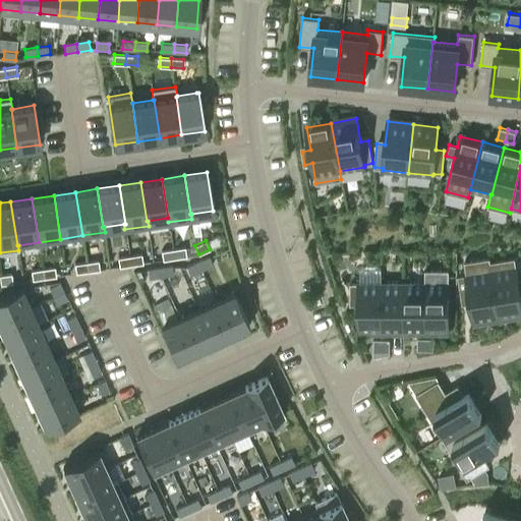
[(173,248),(174,257),(186,256),(185,247),(173,248)]
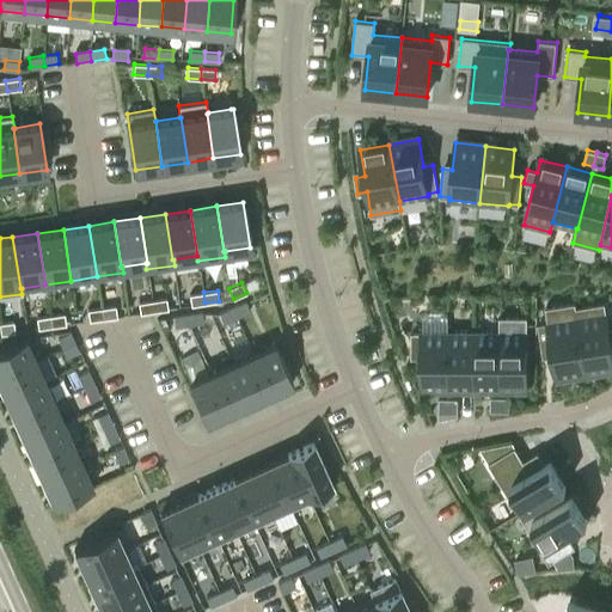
[(204,303),(203,292),(189,294),(191,305),(204,303)]
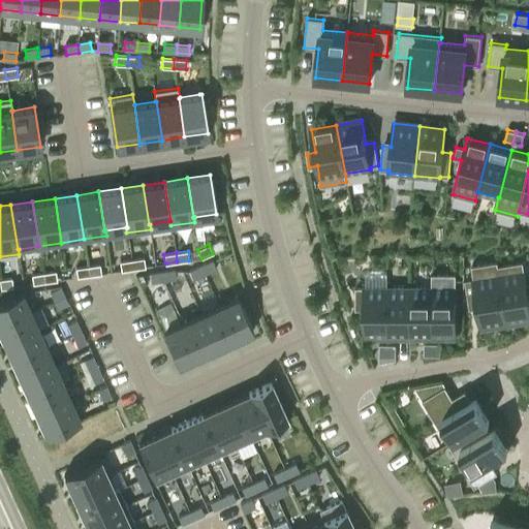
[(144,257),(131,259),(133,269),(145,267),(144,257)]
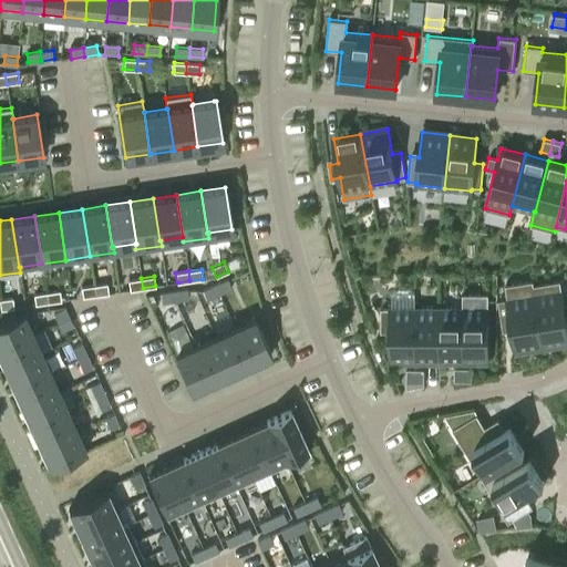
[(218,290),(230,285),(227,277),(214,282),(218,290)]
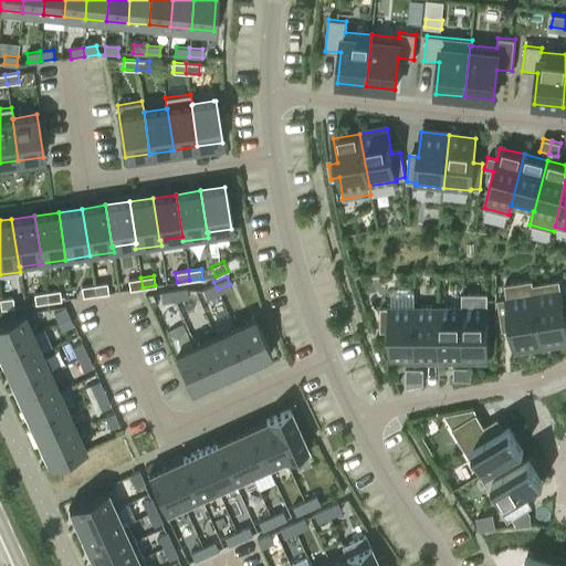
[(129,290),(143,287),(140,278),(128,280),(129,290)]
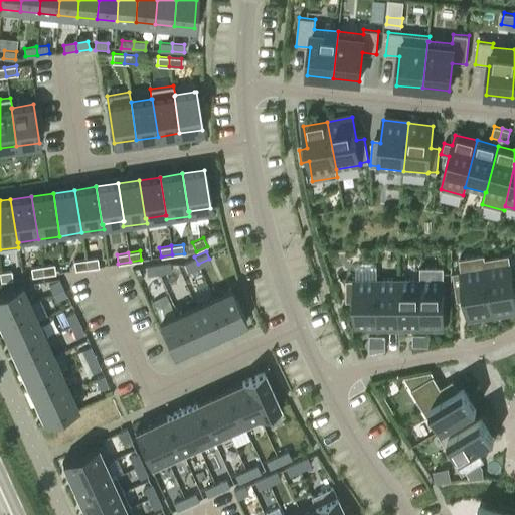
[(461,272),(453,274),(457,296),(465,295),(468,318),(493,314),(484,259),(485,259),(484,254),(459,259),(461,272)]
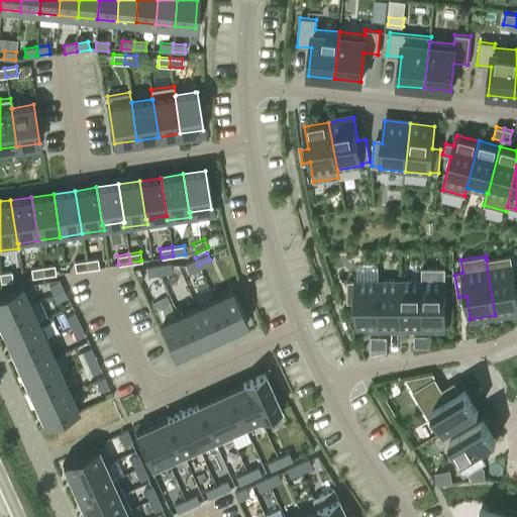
[(487,260),(486,260),(495,315),(516,311),(516,295),(516,289),(516,288),(516,278),(514,279),(511,255),(487,260)]
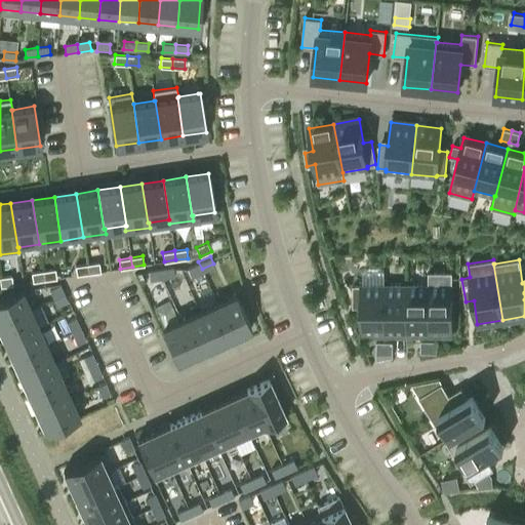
[(190,274),(202,269),(198,261),(187,267),(190,274)]
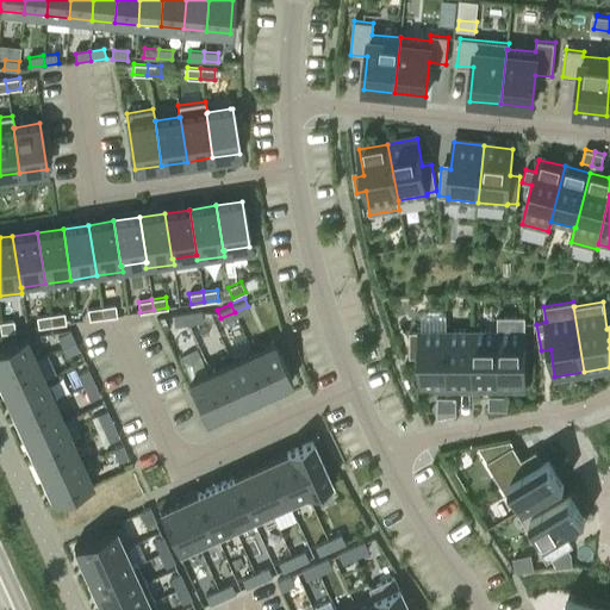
[(101,306),(103,317),(117,316),(114,305),(101,306)]
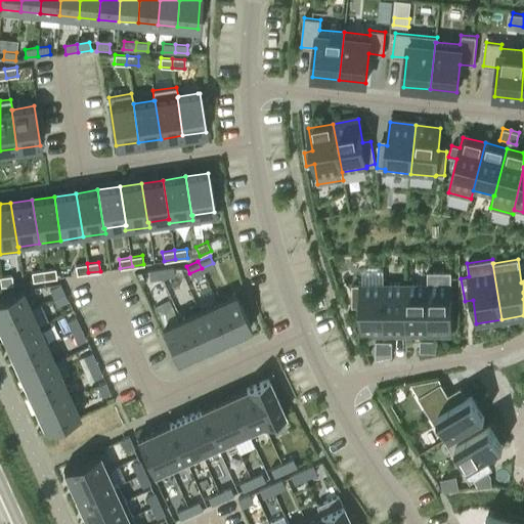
[(88,272),(87,263),(75,265),(76,274),(88,272)]
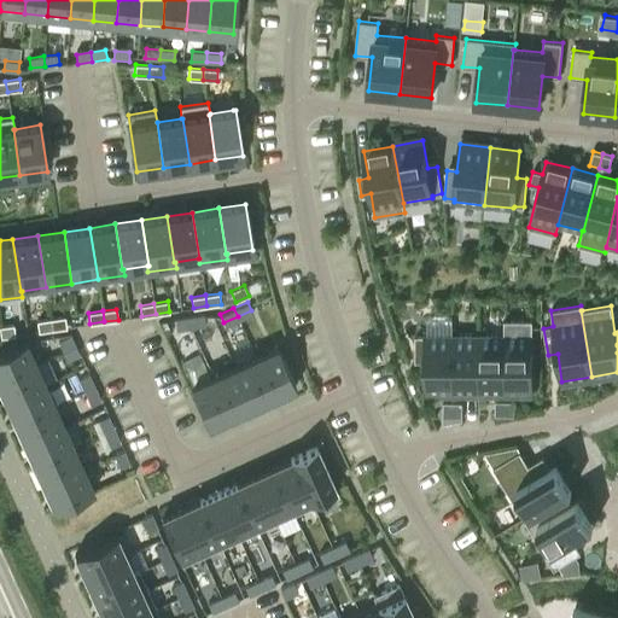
[(190,318),(191,327),(205,325),(204,315),(190,318)]
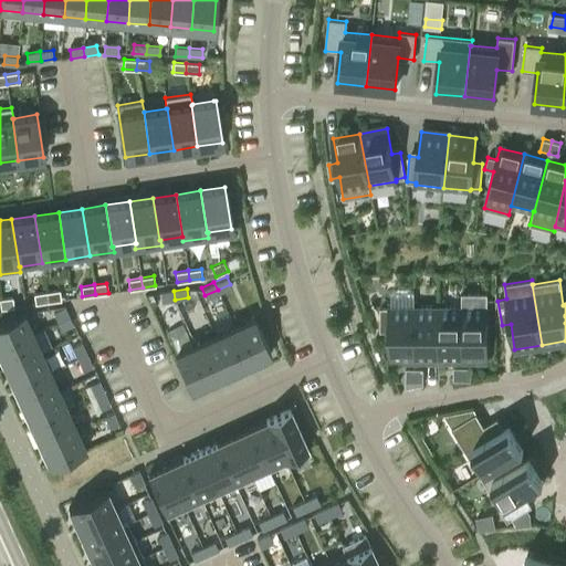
[(46,292),(48,302),(61,300),(60,290),(46,292)]
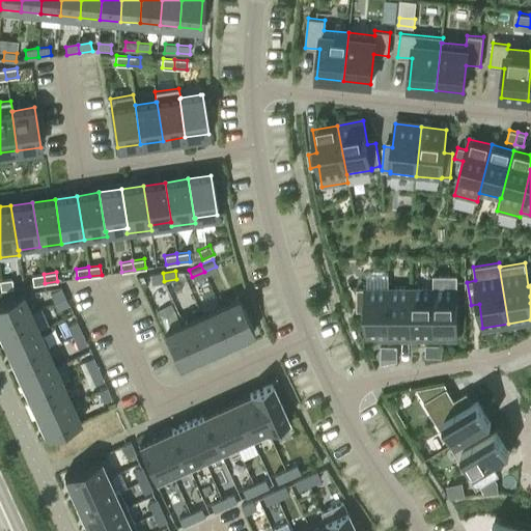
[(164,281),(163,273),(150,275),(151,283),(164,281)]
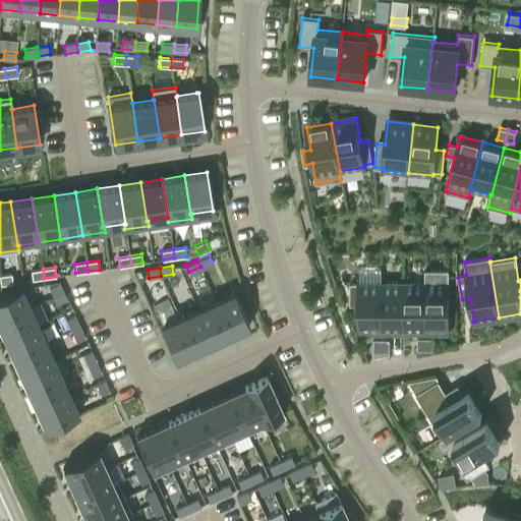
[(44,278),(43,269),(31,271),(33,280),(44,278)]
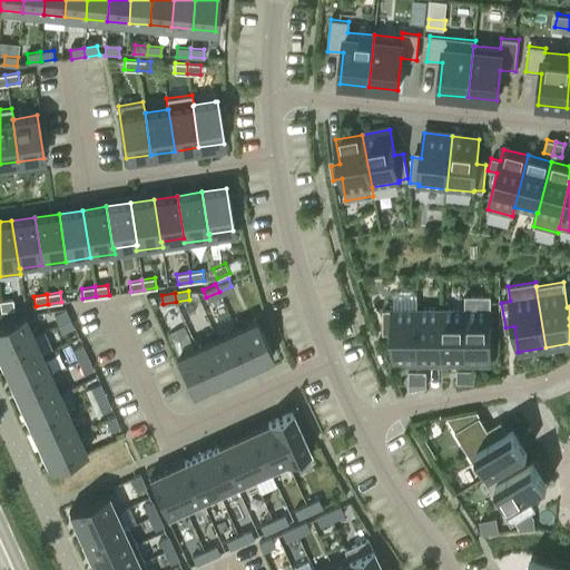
[(383,310),(383,333),(392,333),(392,337),(392,362),(418,362),(418,308),(418,294),(394,294),(394,308),(392,308),(392,310),(383,310)]
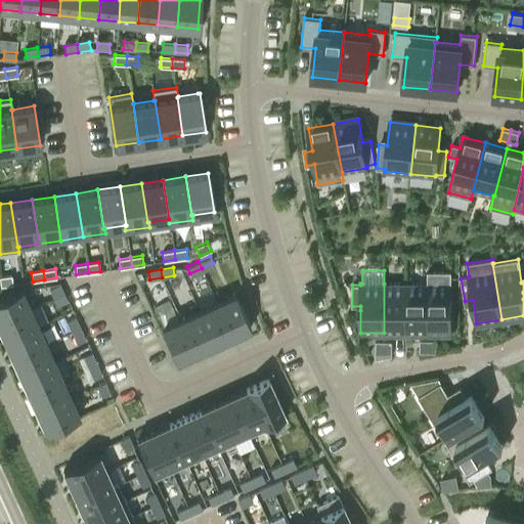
[(427,271),(427,284),(428,284),(428,333),(451,333),(451,271),(427,271)]
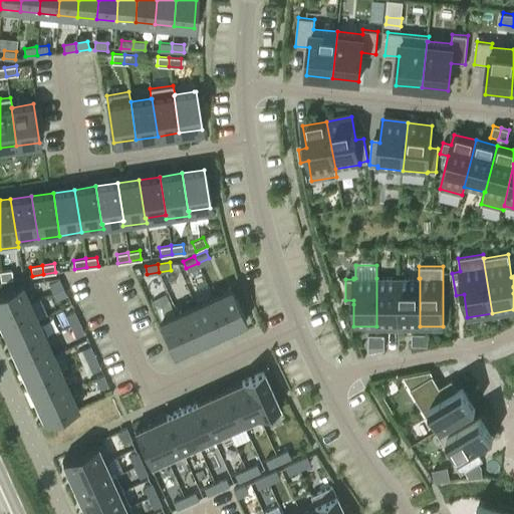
[(0,275),(1,280),(13,279),(11,270),(0,271),(0,275)]
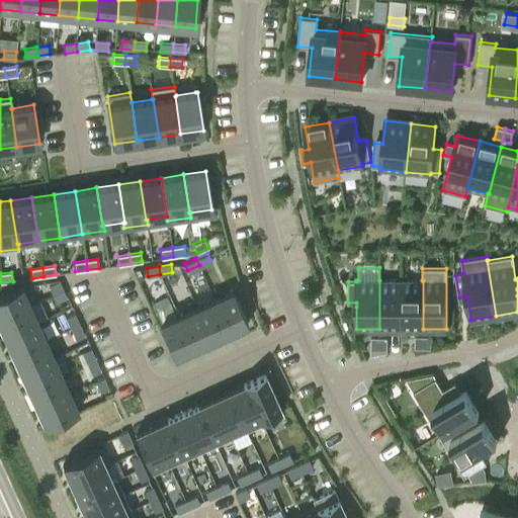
[(379,280),(379,329),(402,329),(402,280),(379,280)]
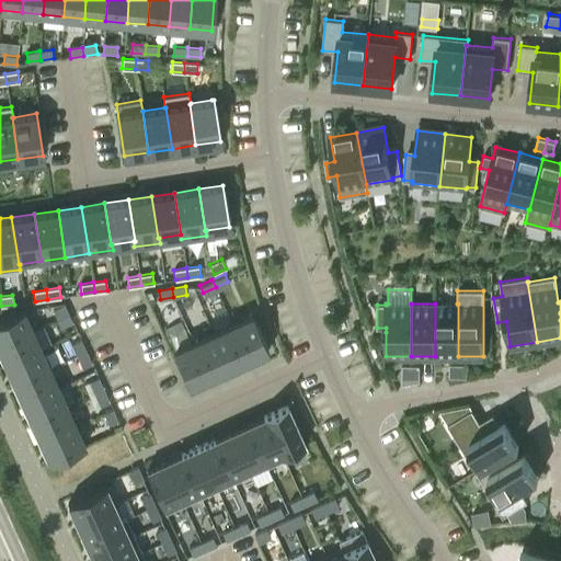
[(435,304),(435,356),(458,356),(458,304),(457,304),(435,304)]
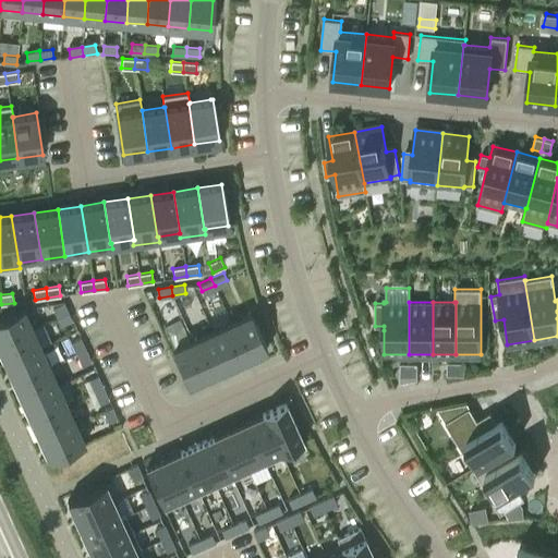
[(51,308),(55,316),(59,314),(68,311),(63,303),(51,308)]
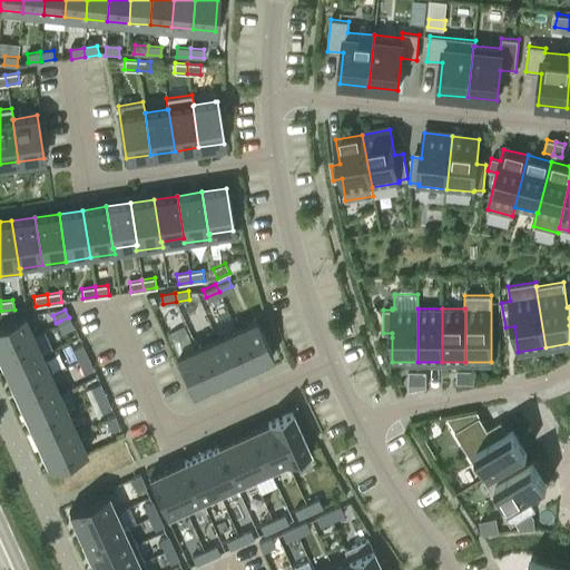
[(0,325),(0,350),(33,334),(25,314),(0,325)]
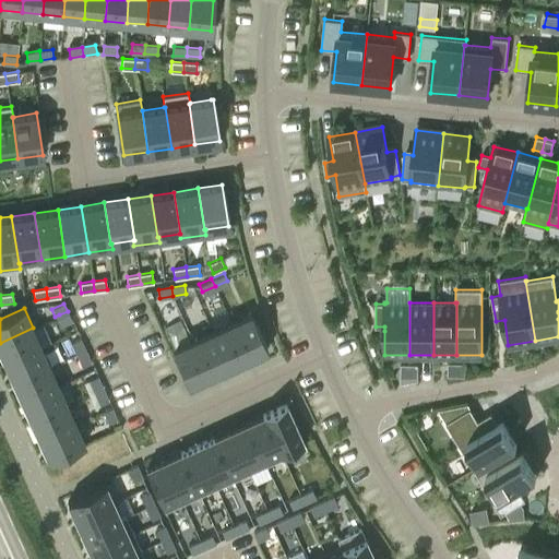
[(59,314),(64,328),(73,323),(68,311),(59,314)]
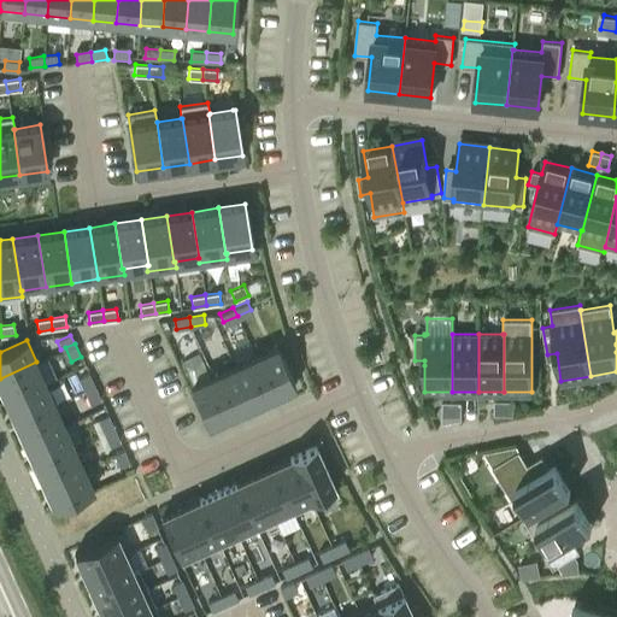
[(277,347),(256,357),(274,395),(295,386),(277,347)]
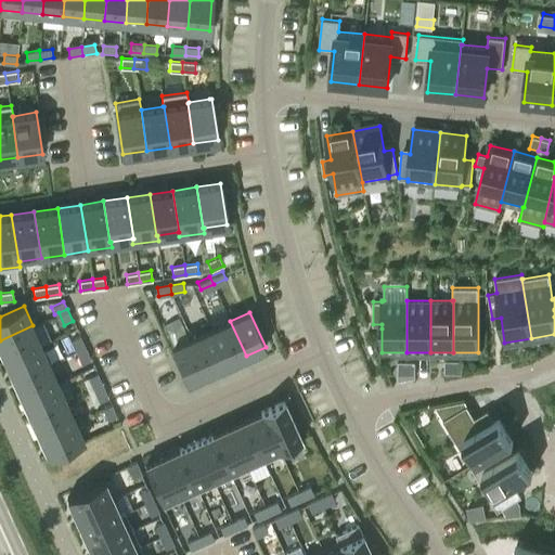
[(210,330),(227,364),(246,356),(230,321),(210,330)]
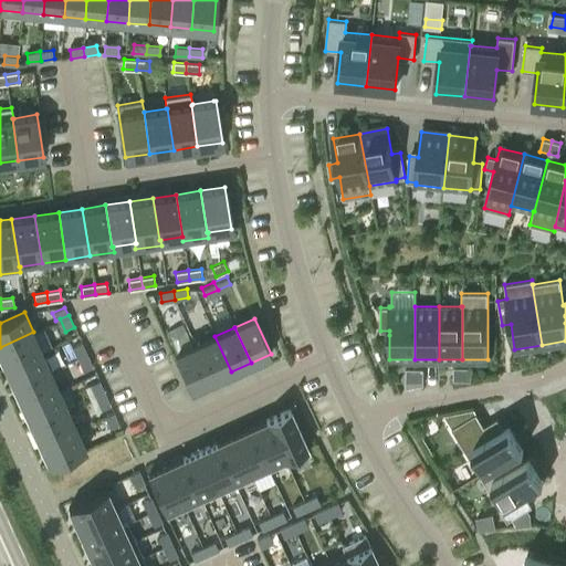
[(0,347),(0,357),(6,368),(42,352),(33,332),(0,347)]
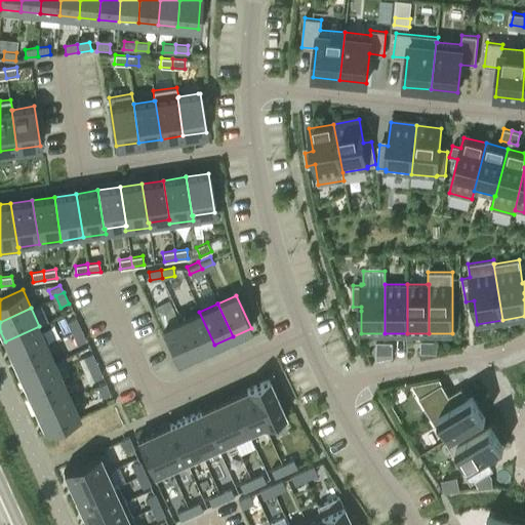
[(214,345),(199,312),(182,320),(196,353),(214,345)]
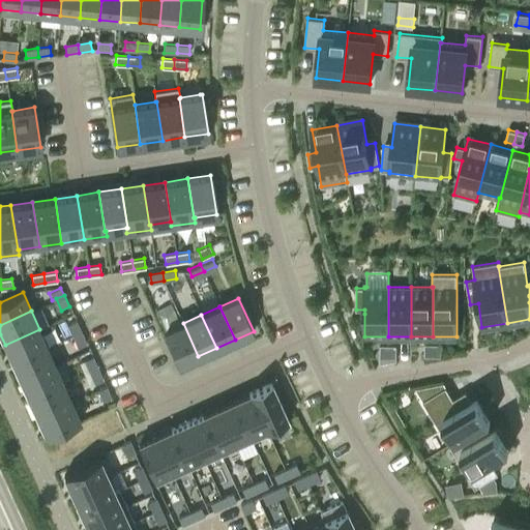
[(75,320),(67,323),(72,334),(81,331),(75,320)]
